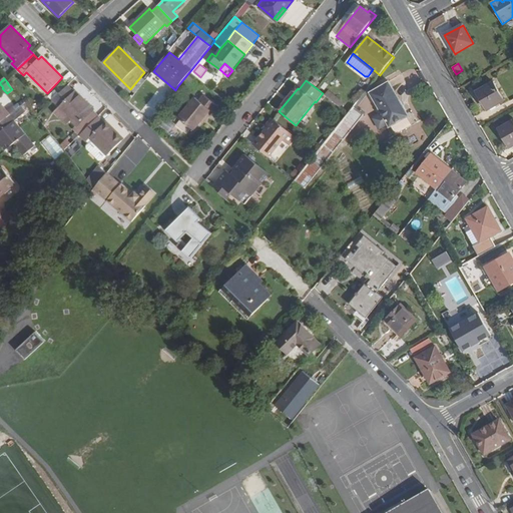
[(408,115),(389,82),(371,92),(382,112),(373,118),(379,130),(389,124),(390,125),(408,115)]
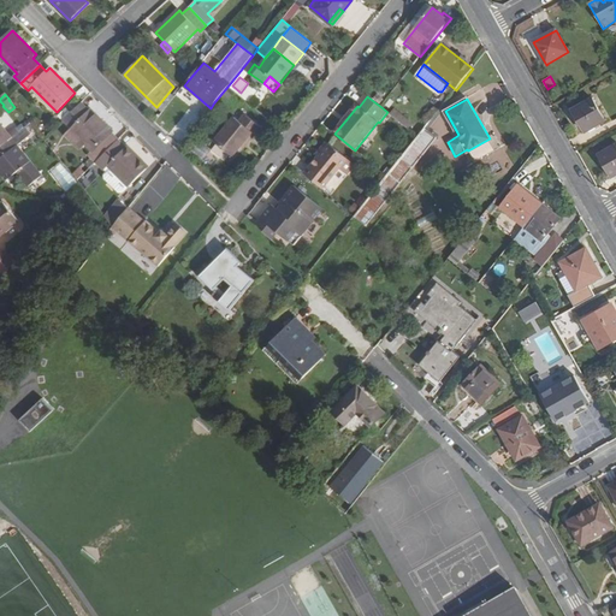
[(604,122),(592,100),(573,111),(585,132),(604,122)]
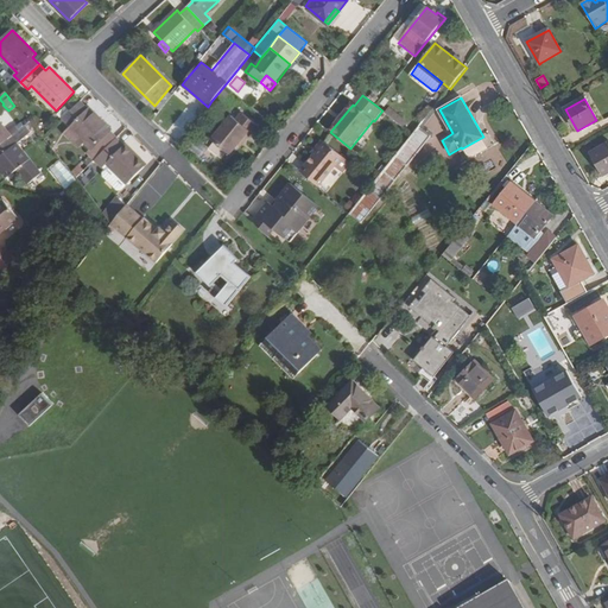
[(417,119),(423,124),(438,105),(432,100),(417,119)]
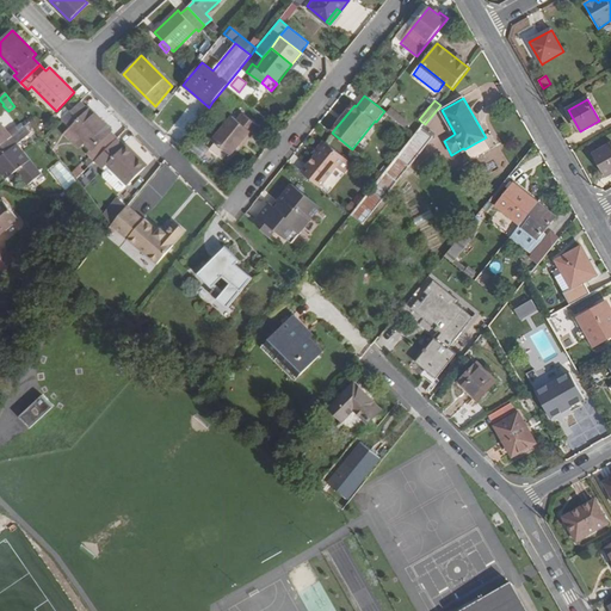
[(71,130),(85,143),(92,150),(88,154),(96,161),(117,140),(110,133),(112,130),(91,110),(90,111),(81,103),(63,119),(72,129),(71,130)]
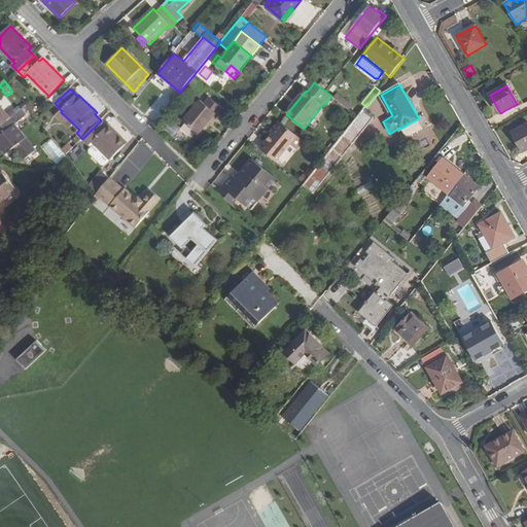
[(334,98),(346,108),(350,103),(338,93),(334,98)]
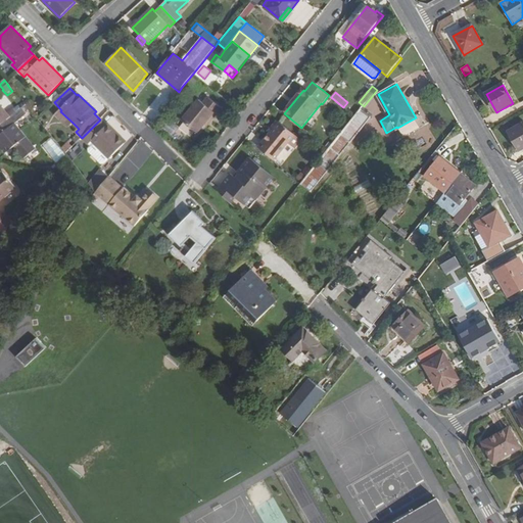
[(201,98),(186,117),(201,130),(208,122),(211,119),(214,120),(224,107),(210,96),(205,102),(201,98)]
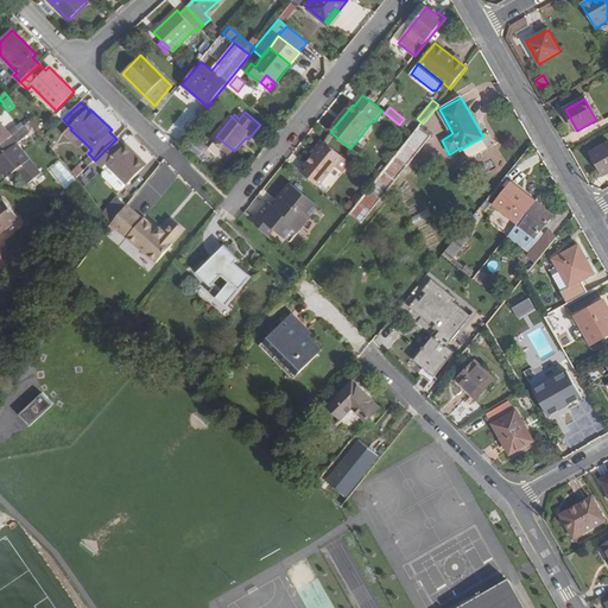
[(71,128),(63,119),(62,120),(70,130),(71,128)]
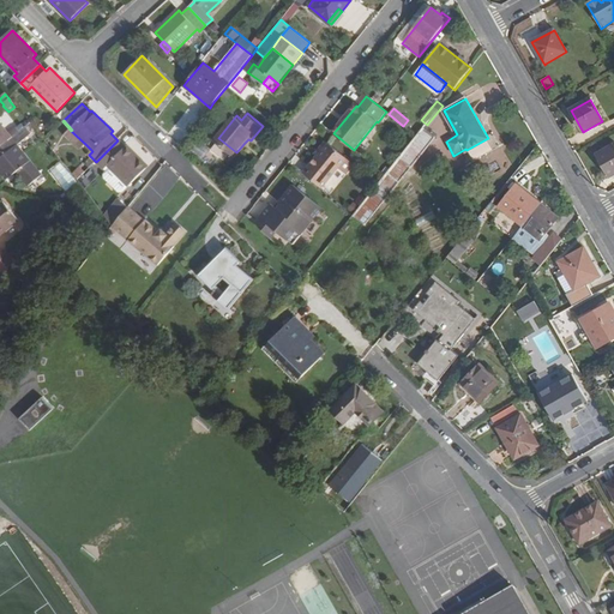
[(0,149),(12,139),(8,134),(0,124),(0,149)]
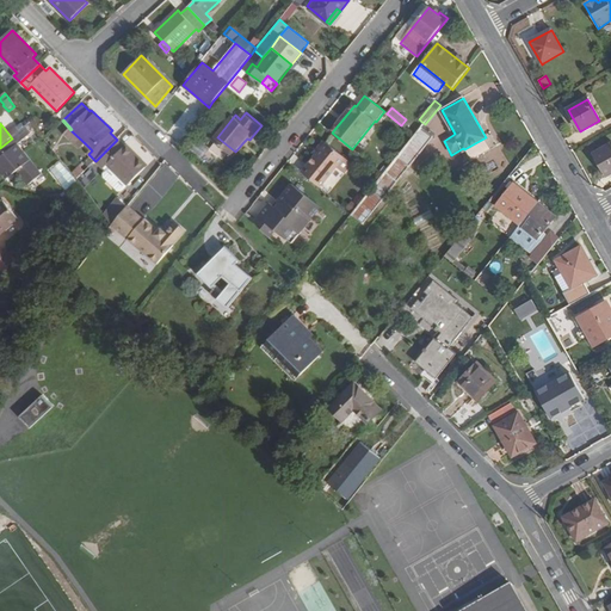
[(31,123),(12,139),(18,146),(31,135),(30,134),(35,129),(31,123)]
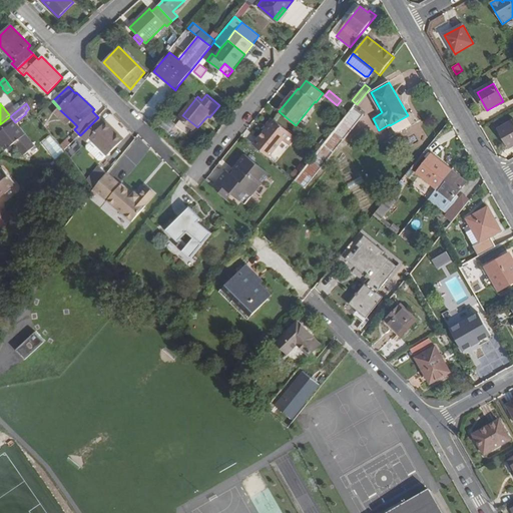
[(7,112),(10,116),(16,111),(13,108),(7,112)]
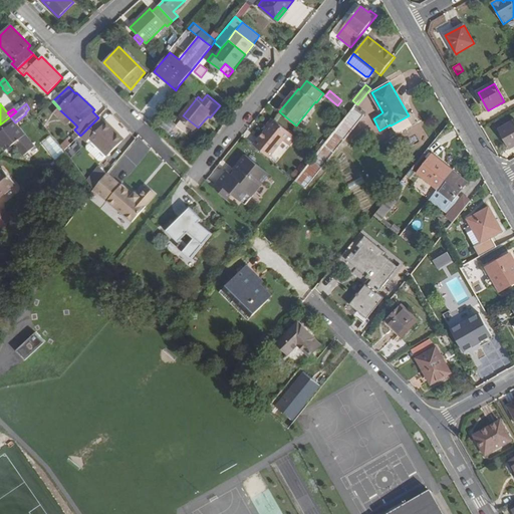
[(306,188),(363,114),(355,108),(298,182),(306,188)]
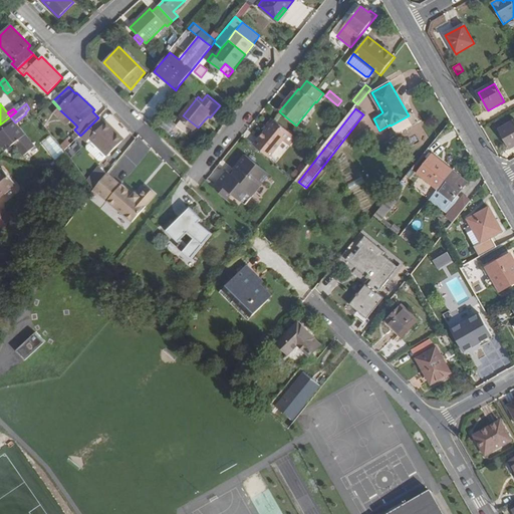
[(54,113),(66,125),(71,120),(59,109),(54,113)]
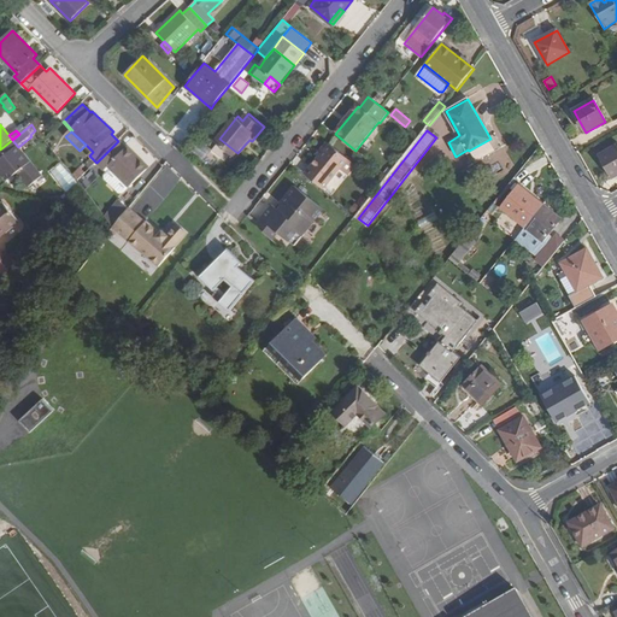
[(18,147),(12,140),(0,150),(0,171),(7,181),(18,172),(21,175),(18,176),(21,183),(27,186),(28,184),(30,187),(42,176),(18,147)]
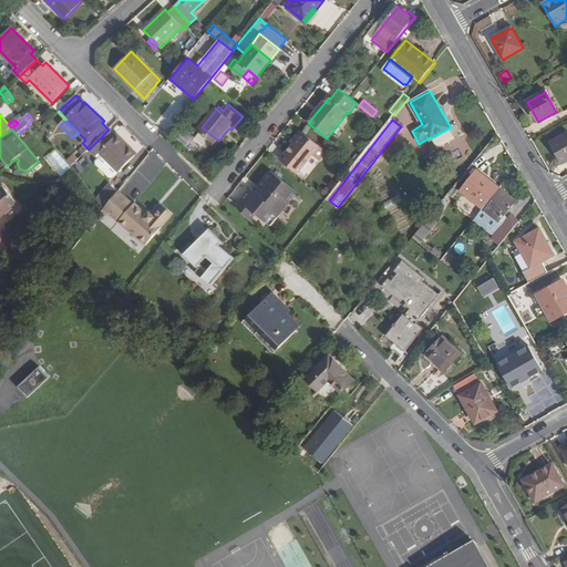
[(109,130),(89,150),(95,156),(102,150),(121,169),(136,154),(117,134),(115,136),(109,130)]
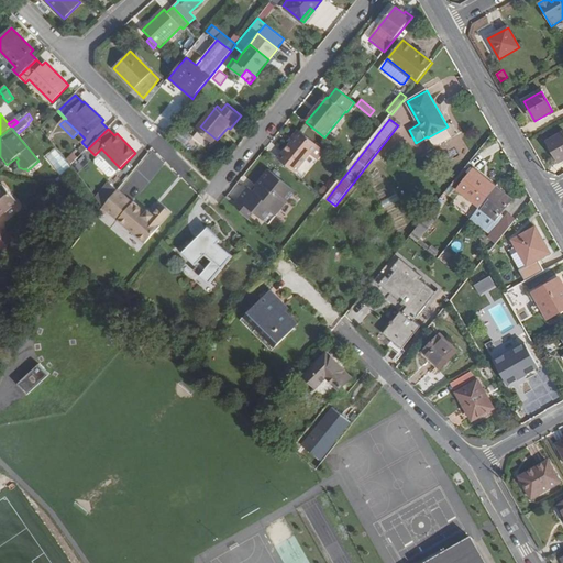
[(291,144),(279,159),(297,174),(320,146),(302,132),(299,132),(295,138),(296,139),(291,144)]
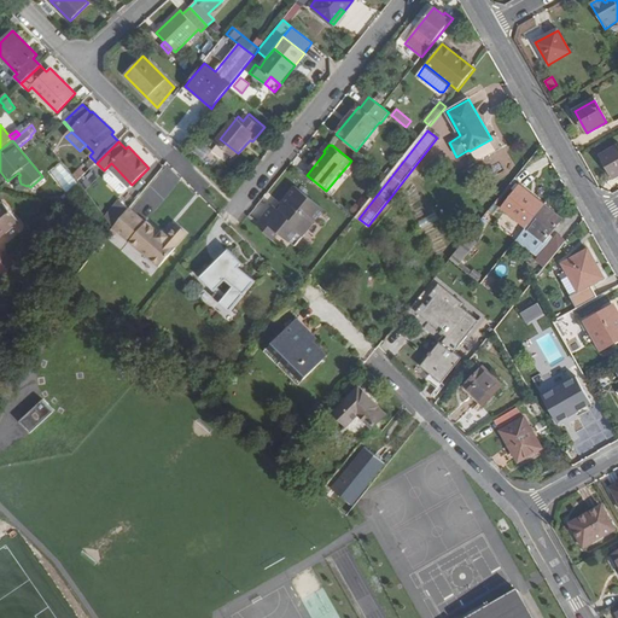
[(617,145),(600,156),(613,179),(617,175),(617,145)]
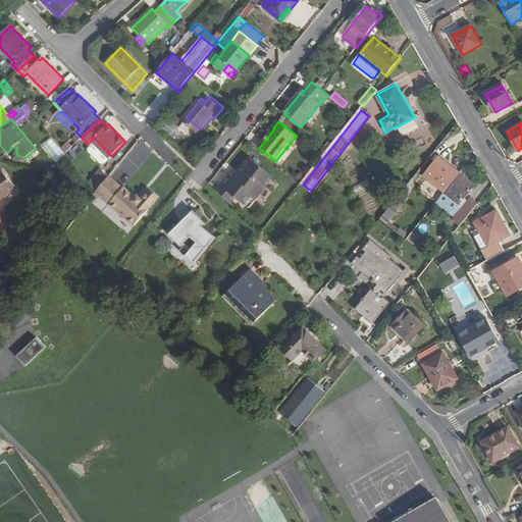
[(53,139),(42,148),(57,168),(64,159),(66,156),(61,150),(53,139)]
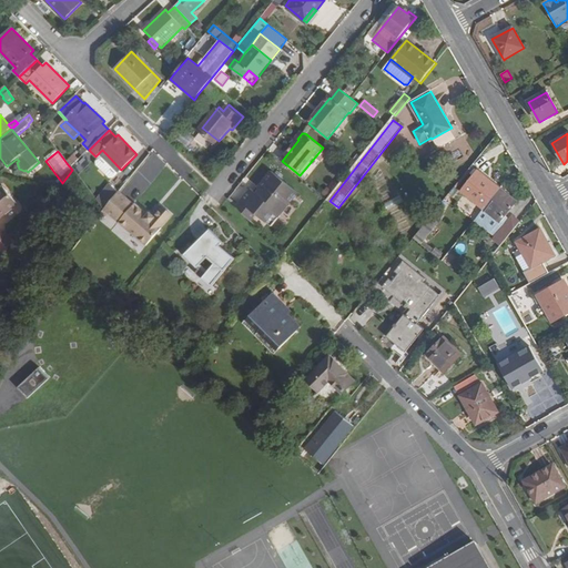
[(121,170),(104,153),(98,159),(98,163),(111,175),(115,176),(121,170)]
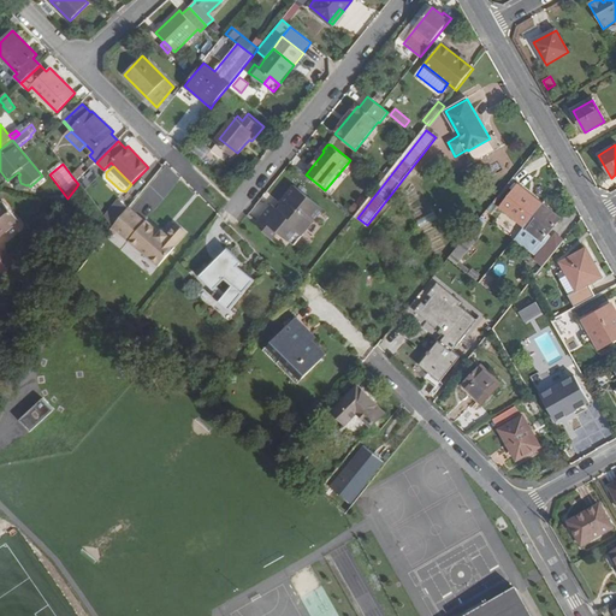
[(80,170),(72,177),(77,182),(84,175),(80,170)]
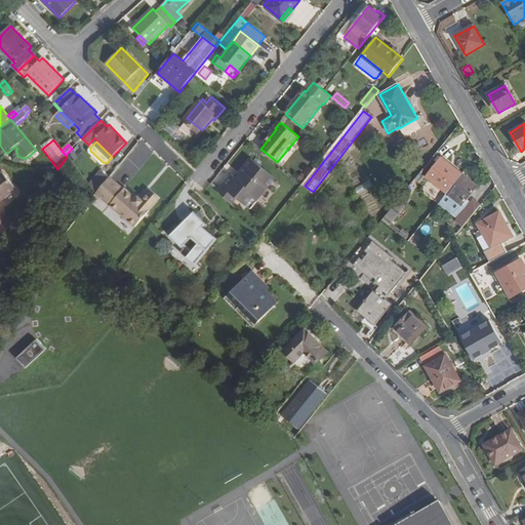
[(427,176),(448,193),(462,174),(442,158),(427,176)]
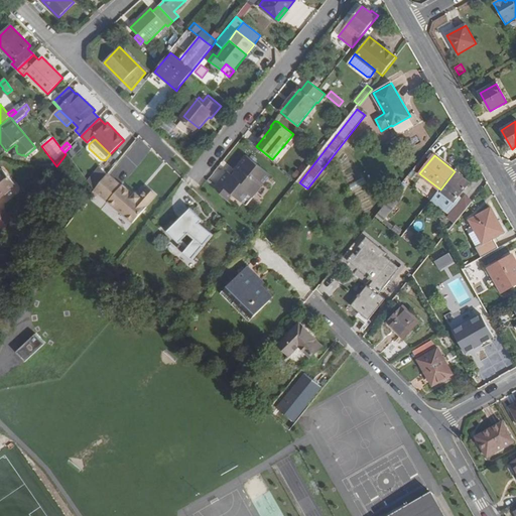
[(229,172),(216,188),(229,203),(234,197),(248,208),(272,177),(247,156),(235,171),(238,173),(234,176),(232,175),(229,172)]
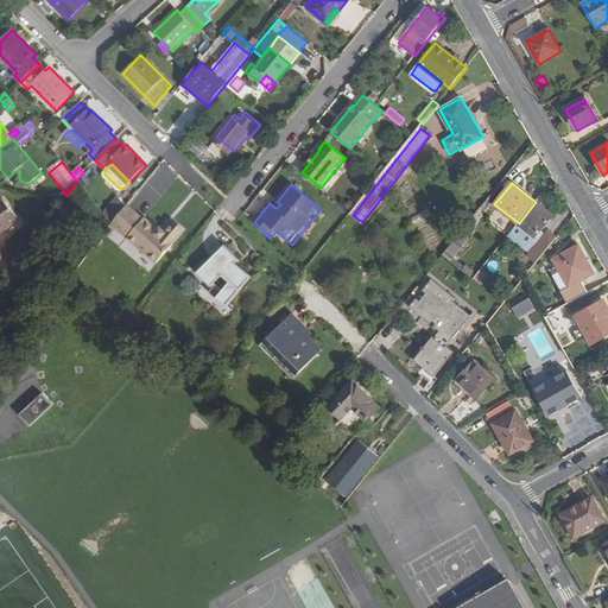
[(128,206),(130,204),(120,197),(101,211),(112,226),(113,226),(128,206)]
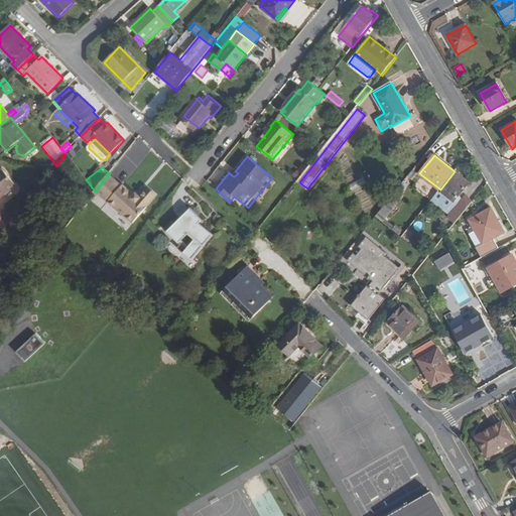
[(0,199),(17,185),(4,169),(0,172),(0,199)]
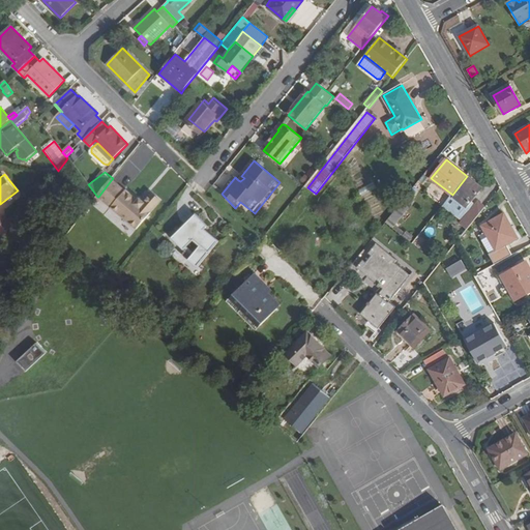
[(305,174),(300,180),(307,185),(312,179),(305,174)]
